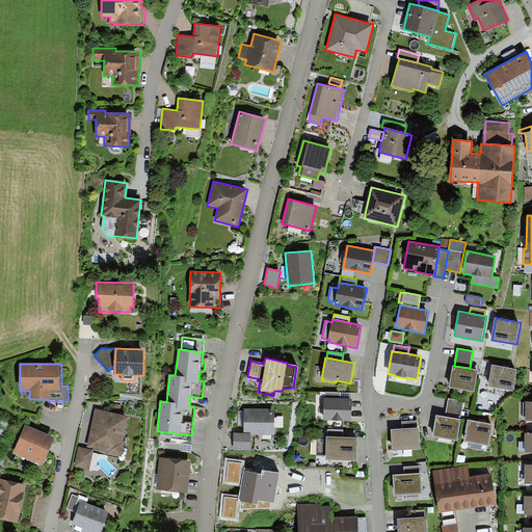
[(454,366),(453,365),(449,388),(474,393),(478,370),(470,368),(454,366)]
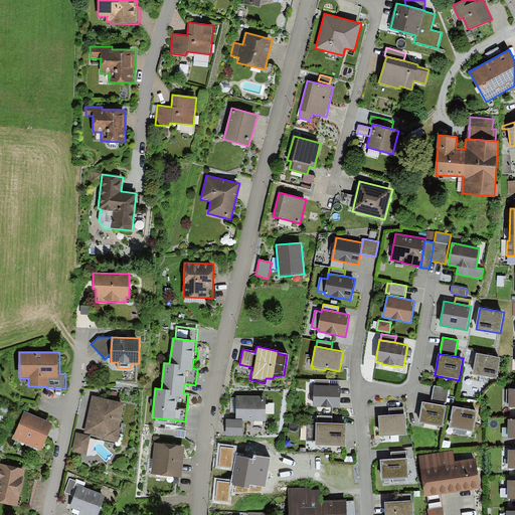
[(501,357),(477,353),(473,374),(497,378),(501,357)]
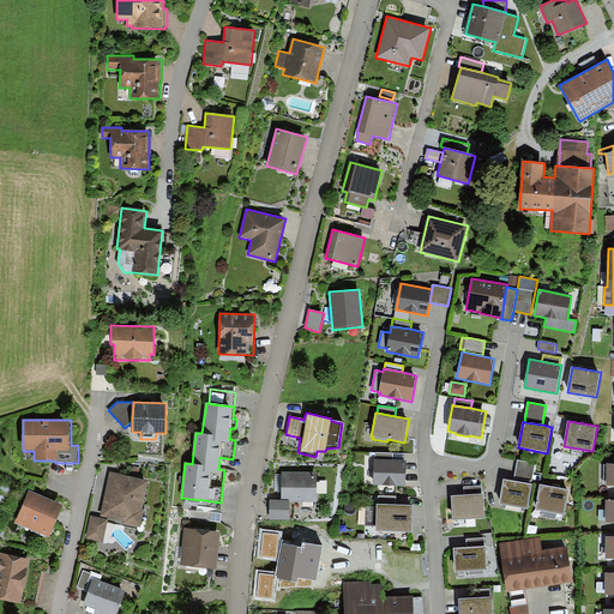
[(375,459),(374,459),(373,485),(405,486),(407,461),(393,459),(375,459)]
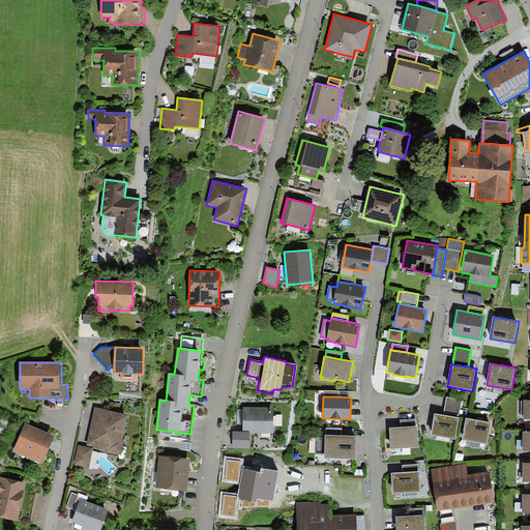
[(462,401),(447,398),(444,412),(460,415),(462,401)]
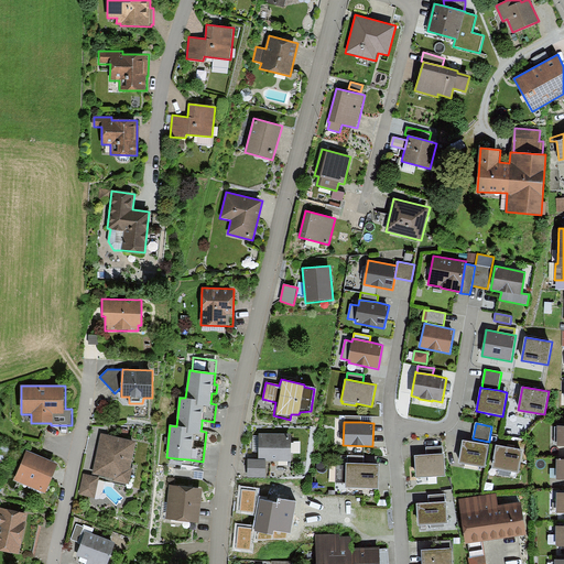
[(554,442),(557,442),(557,446),(563,446),(563,425),(557,425),(557,426),(555,426),(554,442)]
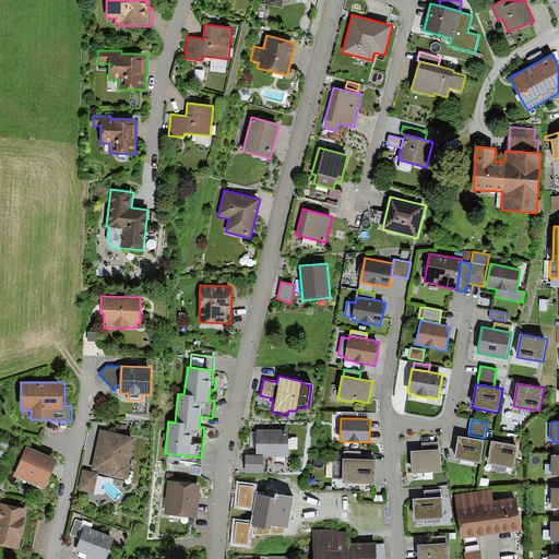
[(135,437),(99,429),(91,471),(111,475),(111,477),(128,480),(132,463),(130,463),(135,437)]
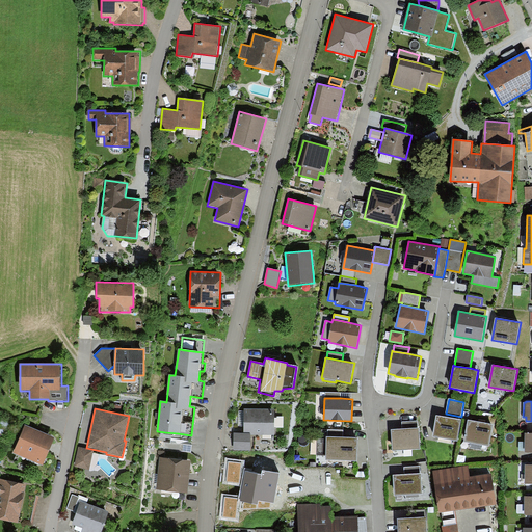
[(274,409),(245,409),(244,433),(251,433),(273,433),(274,409)]
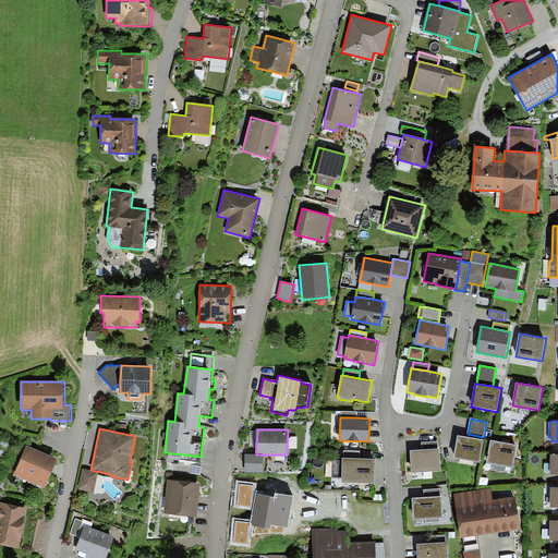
[(484,440),(458,435),(453,458),(480,462),(484,440)]
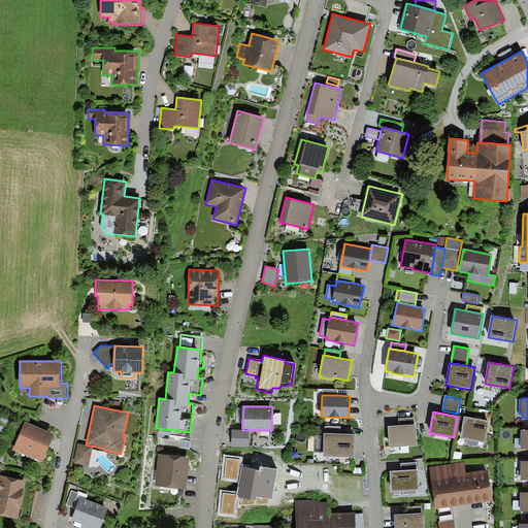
[(489,421),(465,417),(461,438),(486,442),(489,421)]
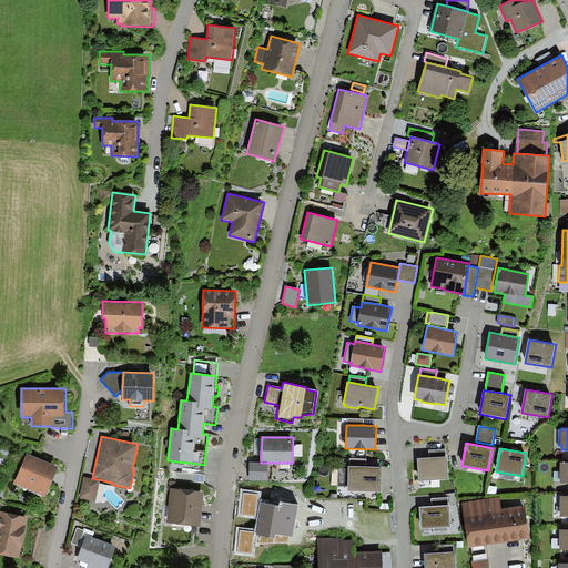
[(58,467),(27,453),(13,483),(44,497),(58,467)]
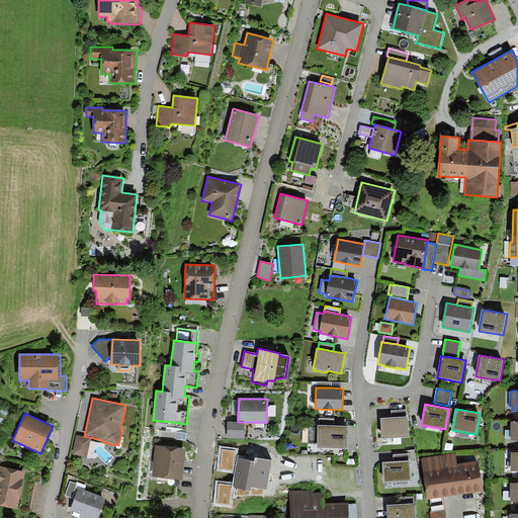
[(392,418),(381,418),(382,439),(409,437),(408,417),(407,417),(392,418)]
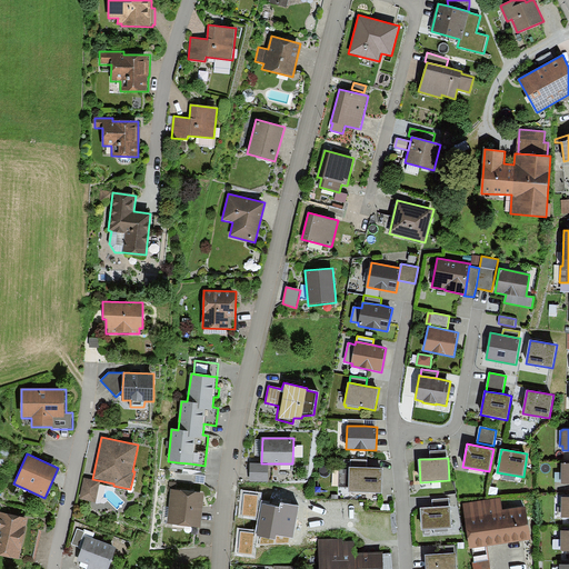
[(261,463),(250,463),(250,481),(269,481),(269,463),(261,463)]
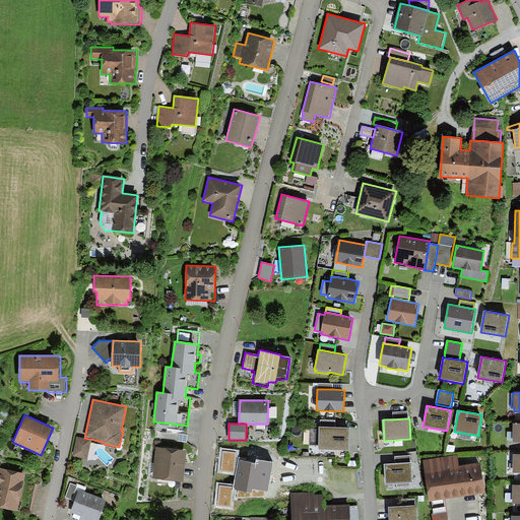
[(321,427),(319,427),(318,450),(348,451),(349,428),(335,428),(321,427)]
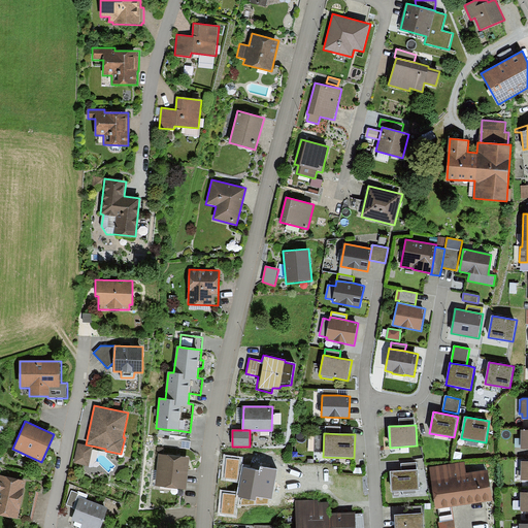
[(73,463),(88,466),(93,447),(78,443),(73,463)]
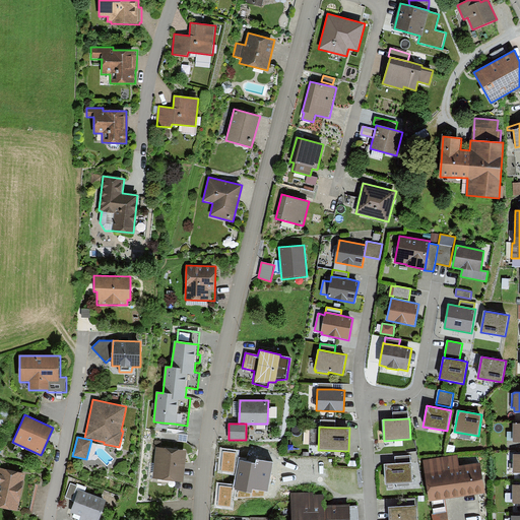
[(187,451),(155,448),(152,479),(183,482),(187,451)]
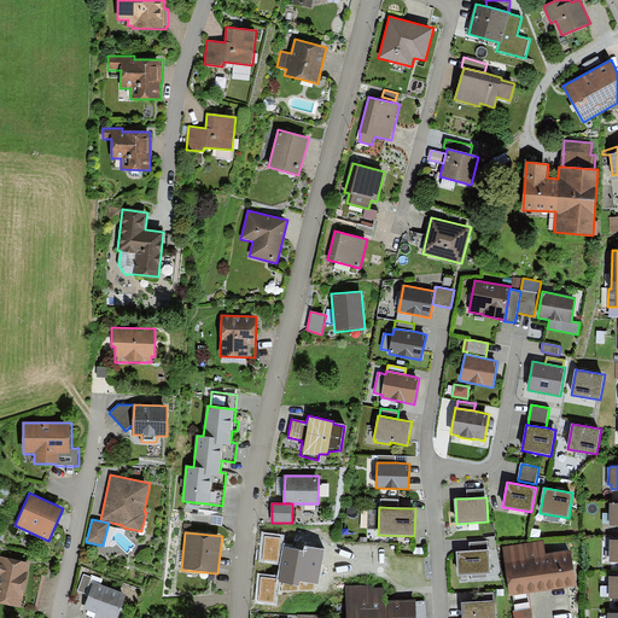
[(280,538),(266,537),(263,559),(278,561),(280,538)]
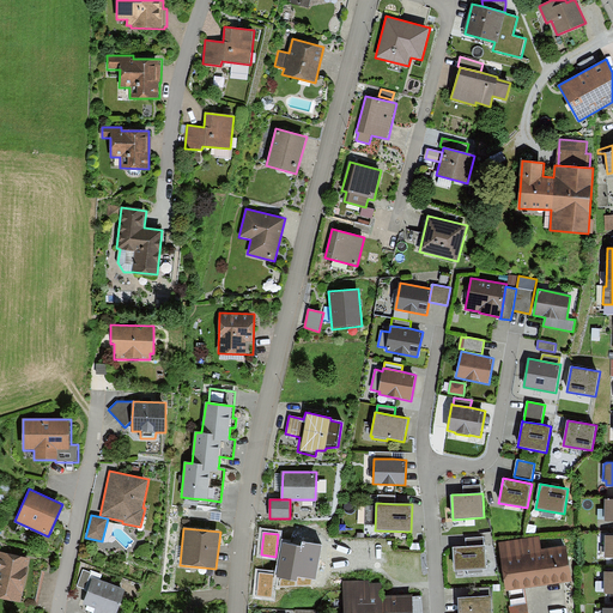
[(539,536),(499,542),(507,590),(572,581),(566,546),(541,550),(539,536)]
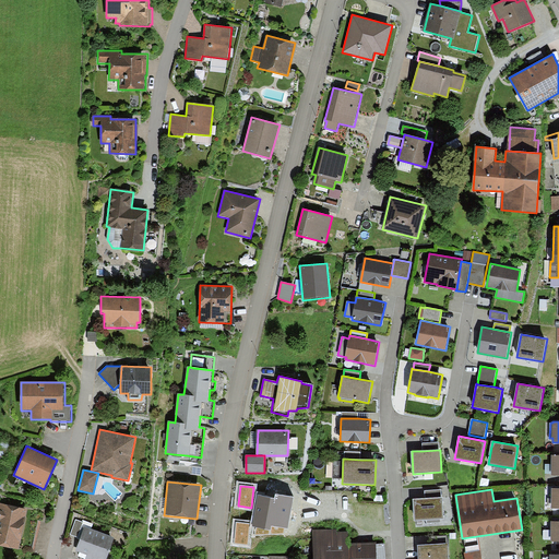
[(275,494),(274,498),(270,497),(258,495),(251,526),(257,526),(254,535),(284,534),(285,528),(287,528),(293,497),(282,495),(275,494)]
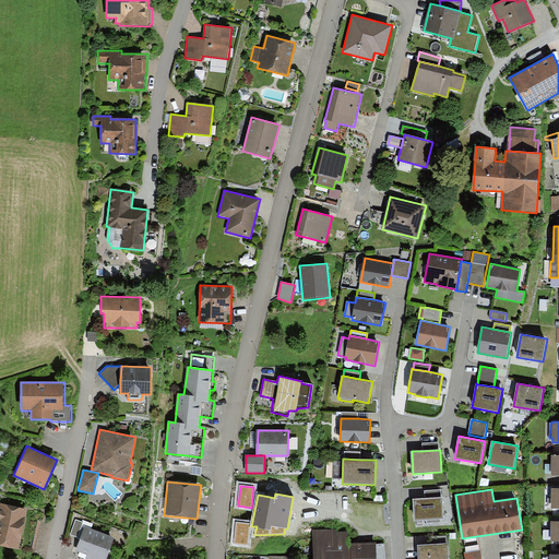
[(444,519),(443,498),(441,498),(425,498),(413,499),(414,521),(444,519)]
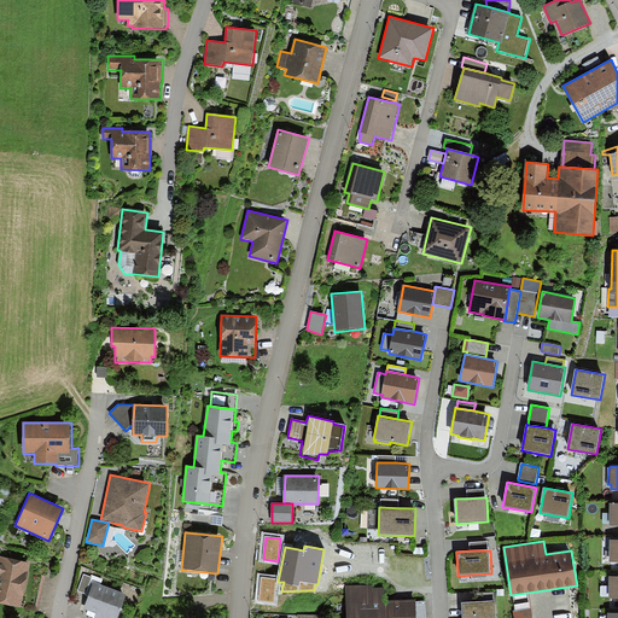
[(30,564),(0,555),(0,601),(19,607),(30,564)]
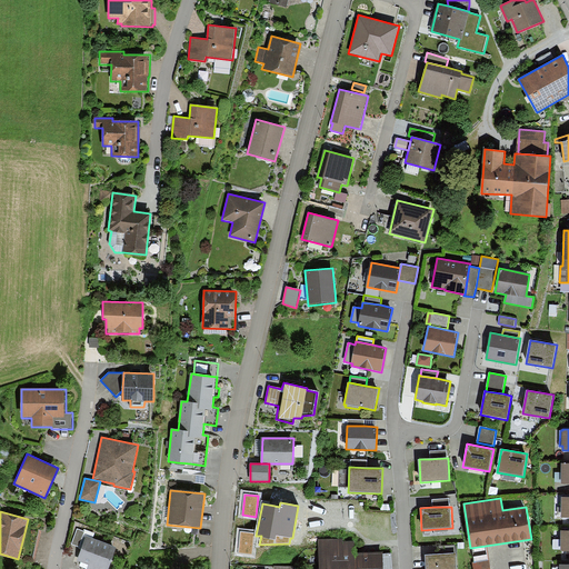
[(85,531),(78,529),(72,543),(79,546),(85,531)]
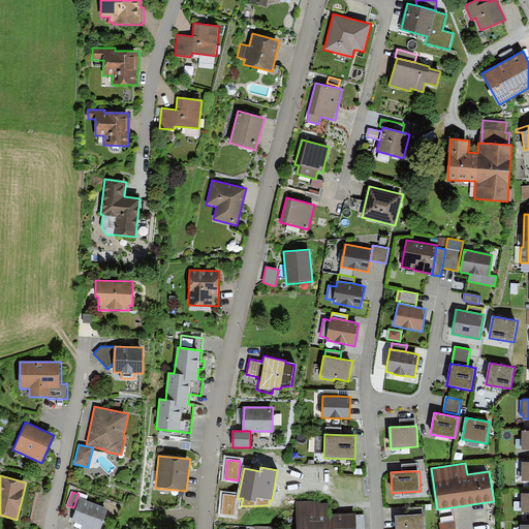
[(522,502),(515,501),(515,510),(521,510),(521,512),(528,512),(528,494),(522,494),(522,502)]
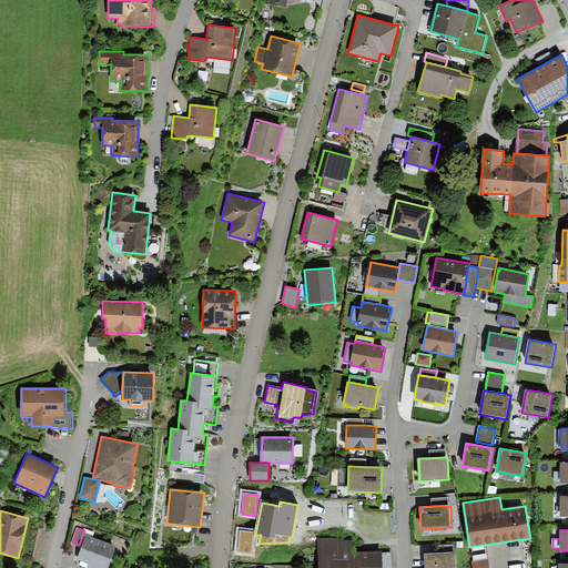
[(254,533),(240,531),(237,551),(252,554),(254,533)]
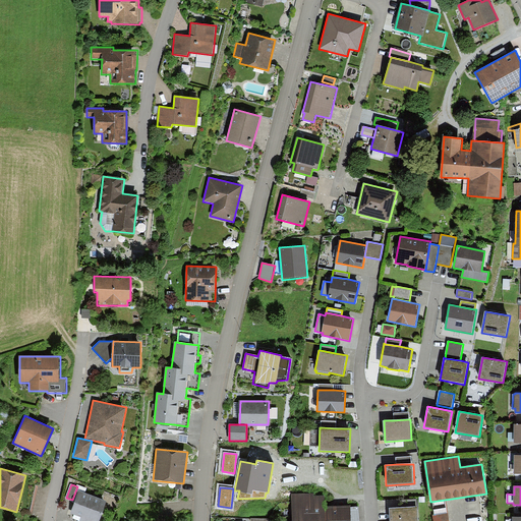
[(99,520),(107,501),(79,490),(71,514),(80,517),(78,520),(99,520)]
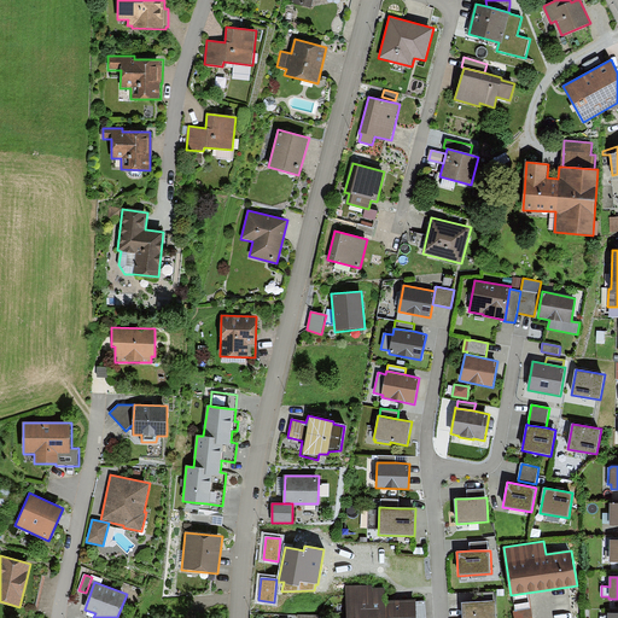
[(388,586),(345,587),(345,617),(414,617),(414,602),(389,602),(388,586)]
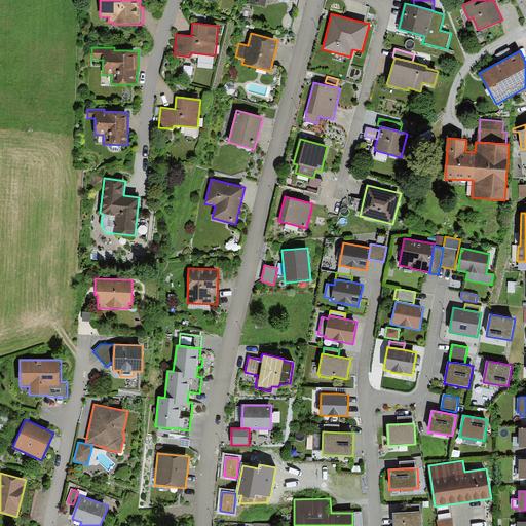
[(406,504),(407,513),(421,512),(421,504),(406,504)]
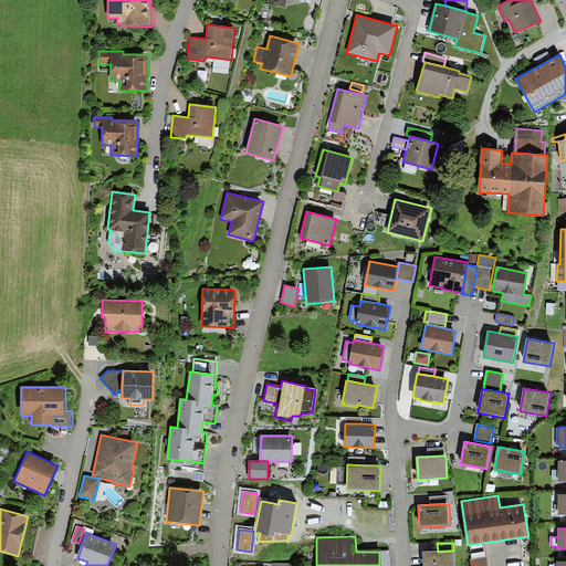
[(438,552),(422,552),(422,565),(453,565),(453,551),(438,552)]
